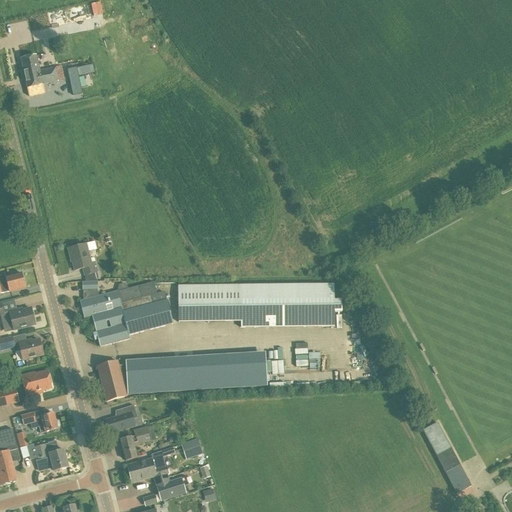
[(39,70),(36,56),(21,59),(27,88),(29,97),(45,94),(44,91),(51,89),(50,84),(59,82),(59,80),(64,78),(63,67),(56,68),(56,67),(39,70)]
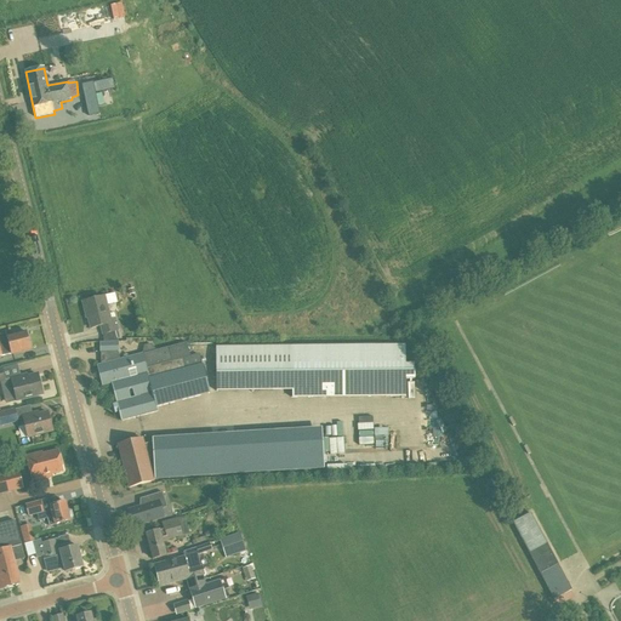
[(114,89),(112,78),(78,85),(84,115),(96,113),(91,93),(114,89)]
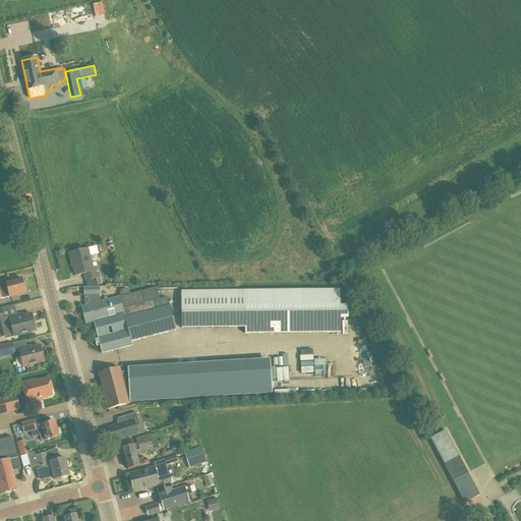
[(93,267),(88,248),(68,253),(71,268),(73,267),(75,276),(83,274),(85,281),(100,278),(97,267),(93,267)]
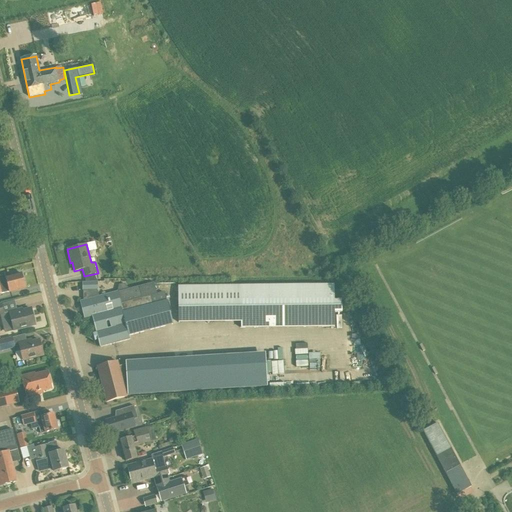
[(0,279),(0,293),(9,292),(25,288),(22,274),(5,278),(0,279)]
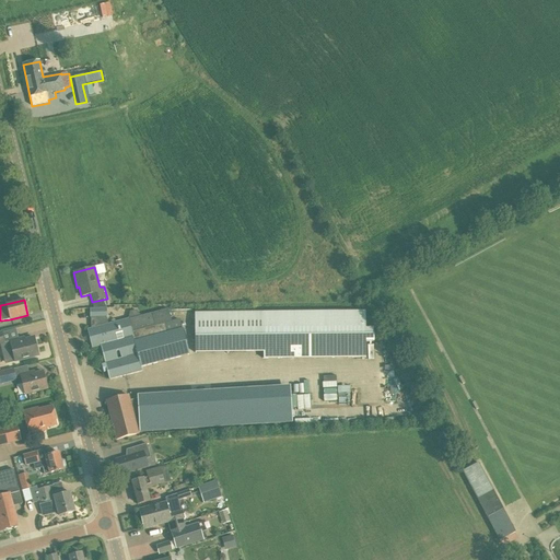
[(91,329),(88,330),(92,348),(101,346),(105,363),(107,372),(109,380),(142,371),(141,368),(189,356),(179,319),(171,322),(167,308),(141,316),(136,310),(130,312),(128,319),(108,325),(91,329)]
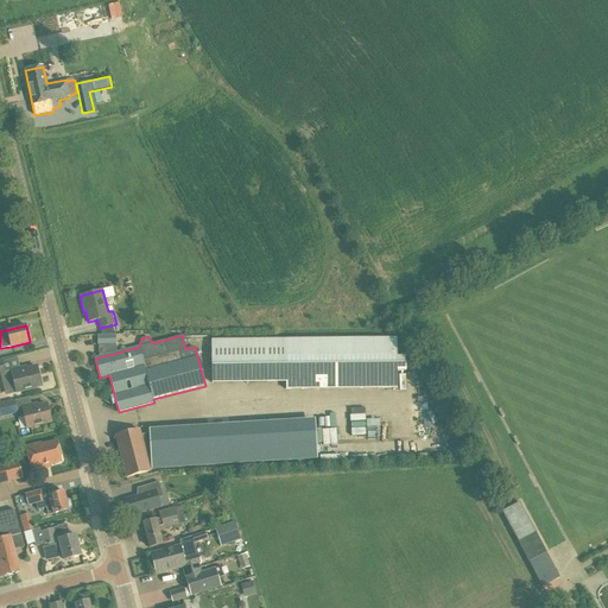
[(97,344),(115,344),(116,344),(116,335),(97,335),(97,344)]
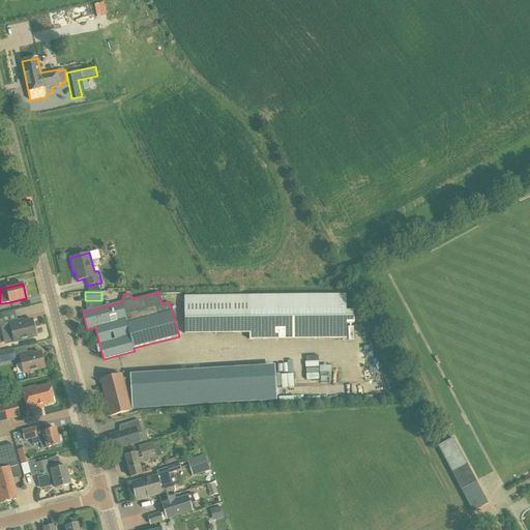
[(184,296),(184,334),(249,333),(249,340),(347,339),(346,324),(353,324),(353,311),(346,311),(346,294),(184,296)]
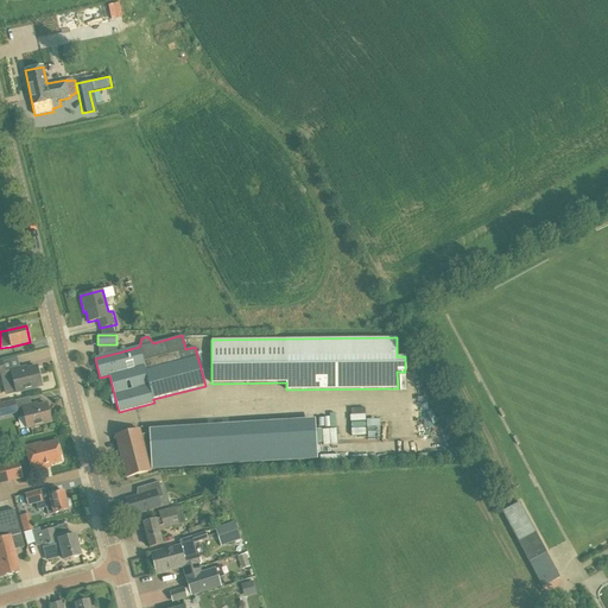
[(2,360),(0,360),(0,374),(0,375),(5,396),(17,392),(42,386),(37,366),(23,369),(23,368),(18,369),(11,371),(5,372),(2,361),(2,360)]
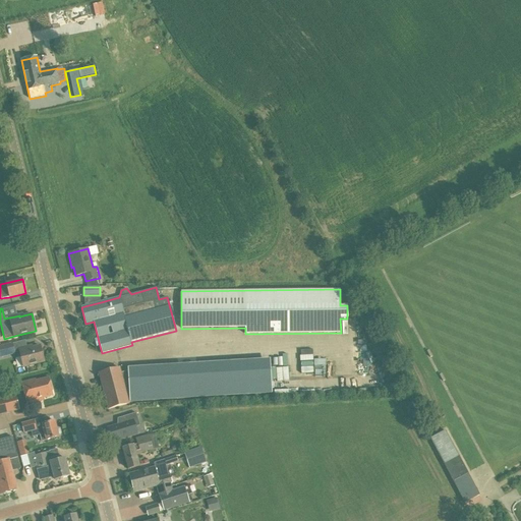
[(363,342),(364,372),(373,371),(371,342),(363,342)]
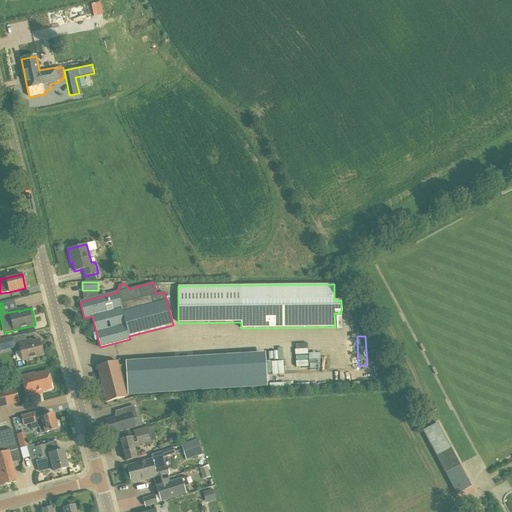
[(15,348),(12,337),(0,339),(0,350),(0,351),(15,348)]
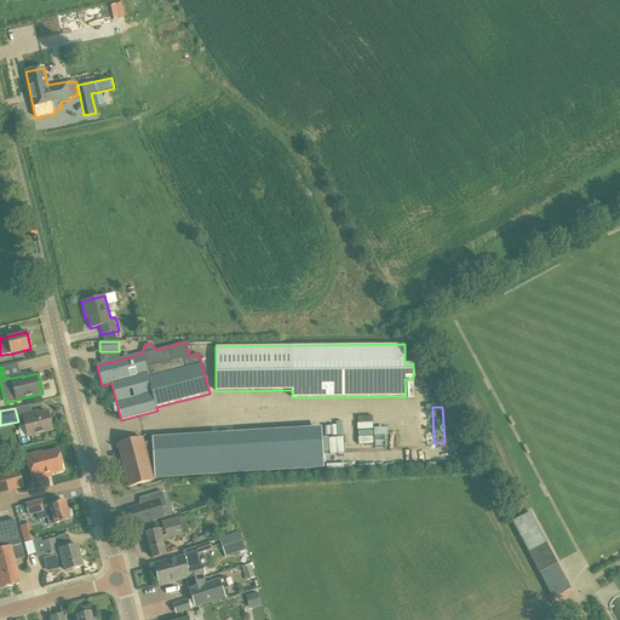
[(52,431),(47,412),(34,414),(34,412),(23,415),(28,437),(52,431)]
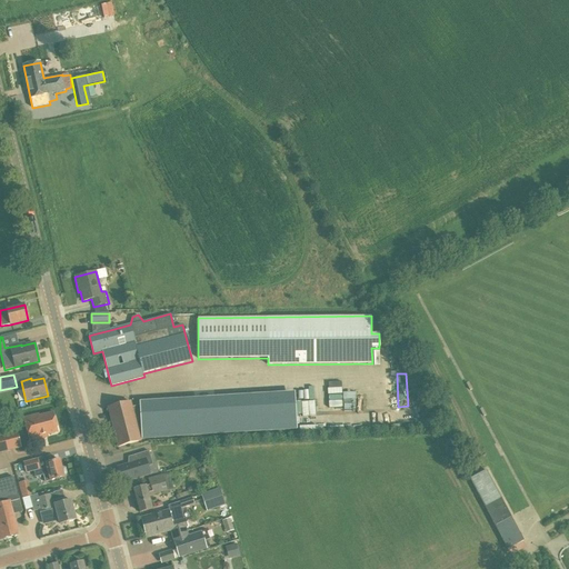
[(140,441),(130,402),(108,408),(119,447),(140,441)]
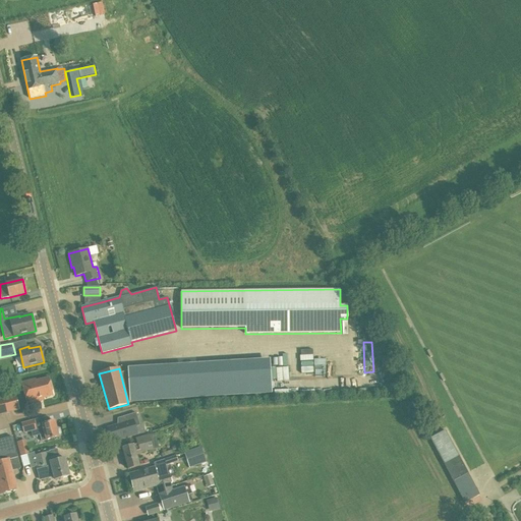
[(53,395),(49,378),(35,381),(35,380),(21,383),(27,404),(38,402),(37,399),(53,395)]
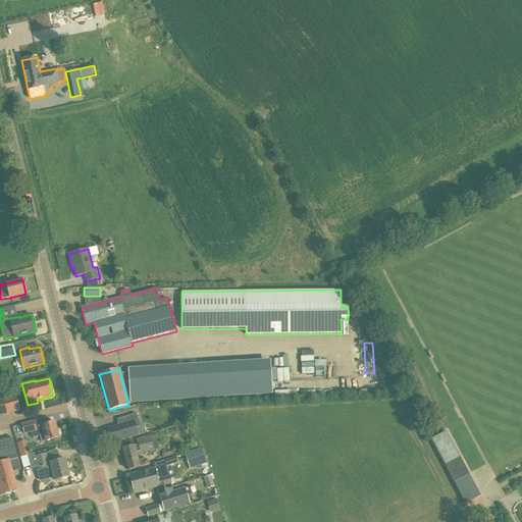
[(168,386),(169,395),(178,393),(176,384),(168,386)]
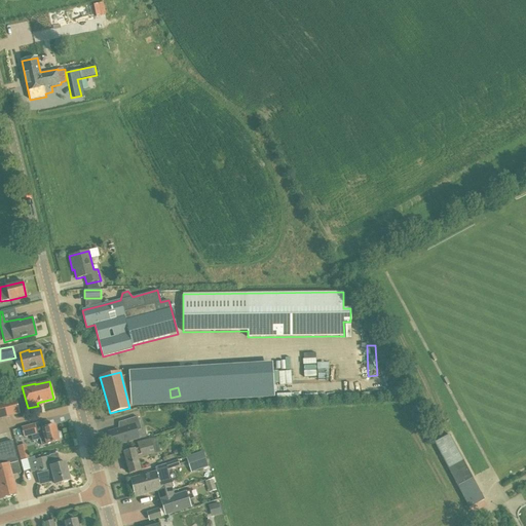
[(0,419),(20,414),(15,398),(0,402),(0,419)]
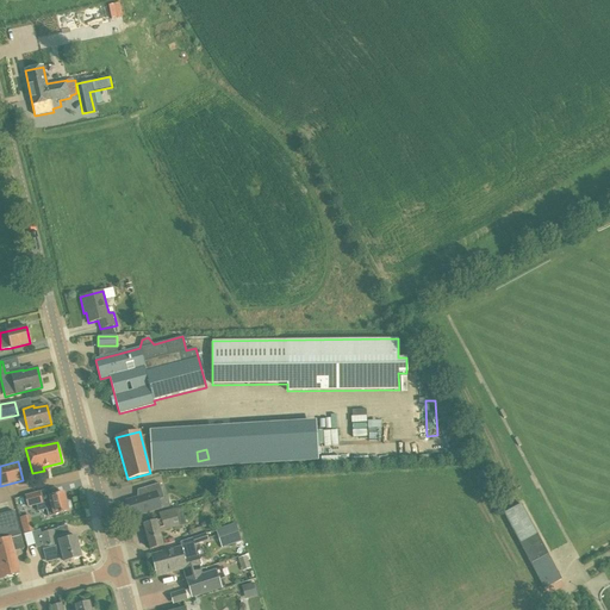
[(42,491),(25,496),(25,497),(27,505),(27,508),(42,504),(43,510),(47,509),(49,517),(54,516),(54,515),(69,511),(68,510),(72,508),(70,502),(66,502),(63,493),(55,496),(49,497),(44,498),(42,491)]
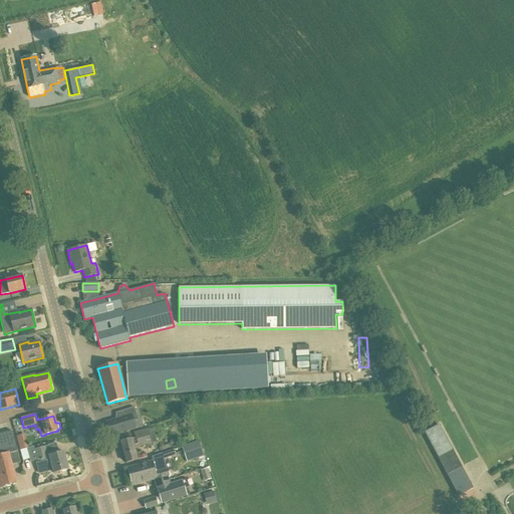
[(136,428),(132,415),(106,423),(110,435),(136,428)]
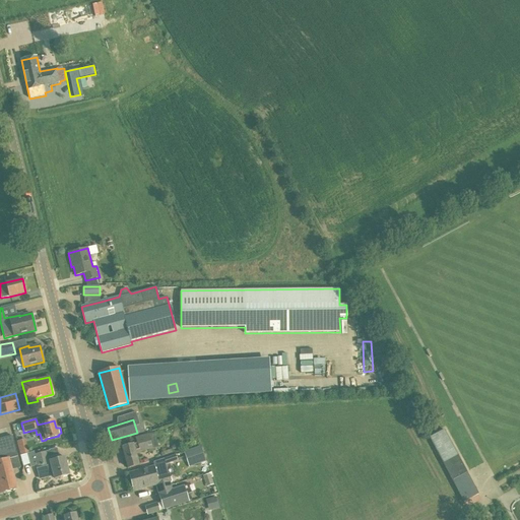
[(463,502),(465,501),(478,494),(444,430),(434,435),(429,438),(463,502)]
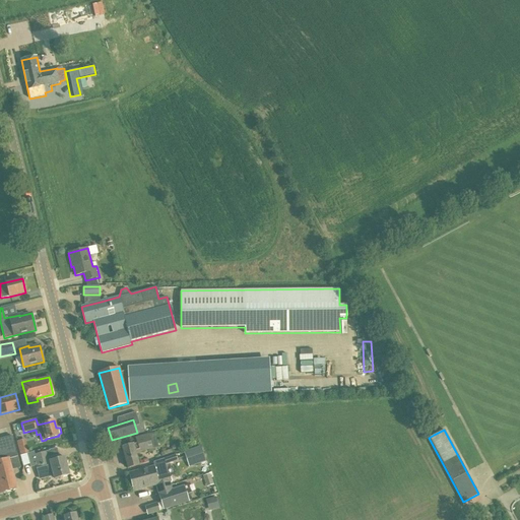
[(128,468),(139,465),(136,453),(153,449),(152,448),(158,447),(154,432),(135,437),(136,443),(133,444),(122,447),(128,468)]
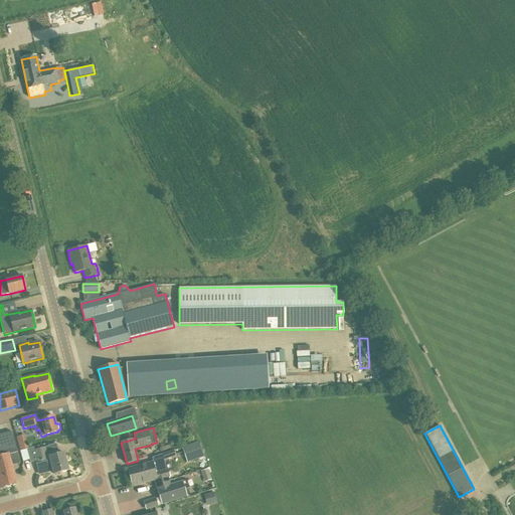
[(0,434),(0,488),(3,488),(14,485),(6,455),(17,452),(12,432),(0,434)]
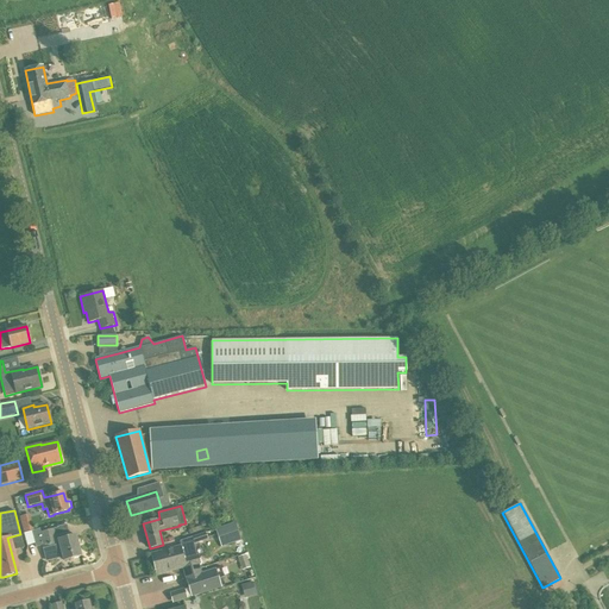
[(242,540),(234,523),(234,522),(215,529),(221,547),(227,545),(231,558),(246,553),(242,540)]
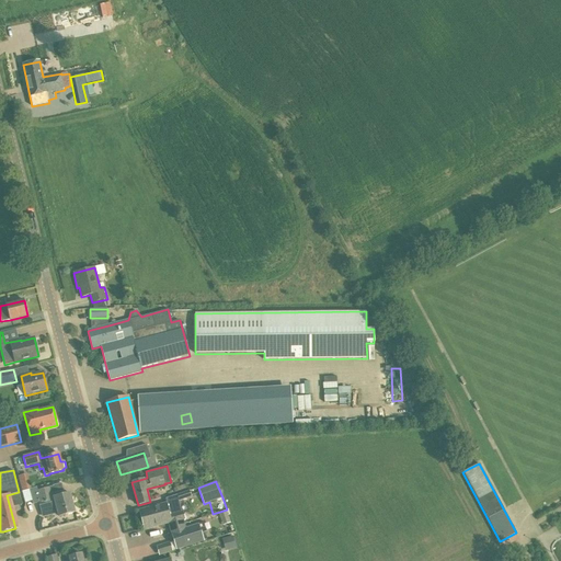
[(64,491),(61,483),(53,485),(53,487),(37,490),(36,488),(29,489),(33,504),(38,503),(43,517),(58,514),(58,516),(75,512),(70,493),(54,497),(53,493),(64,491)]
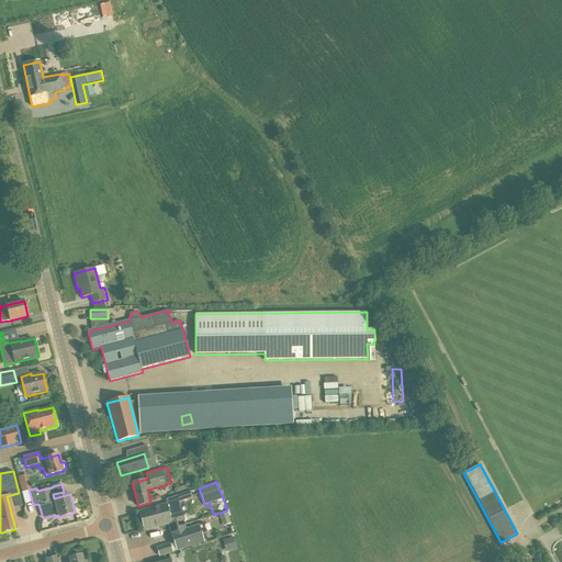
[(176,493),(189,489),(187,484),(175,489),(176,493)]
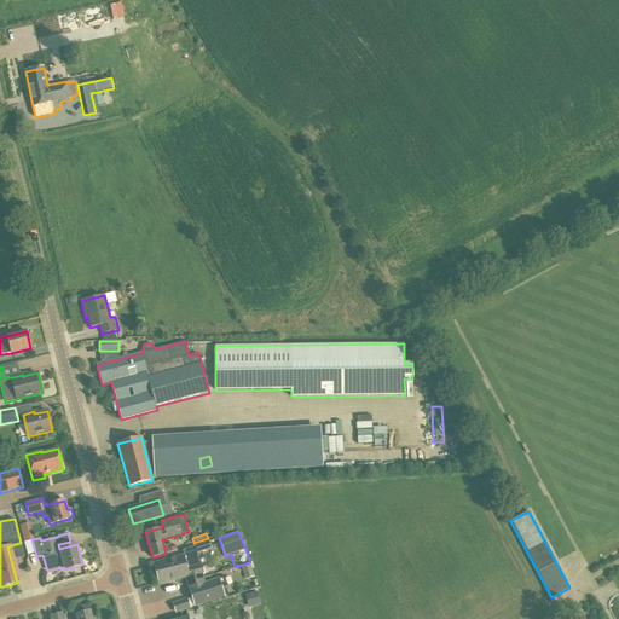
[(198,554),(212,549),(209,542),(195,547),(198,554)]
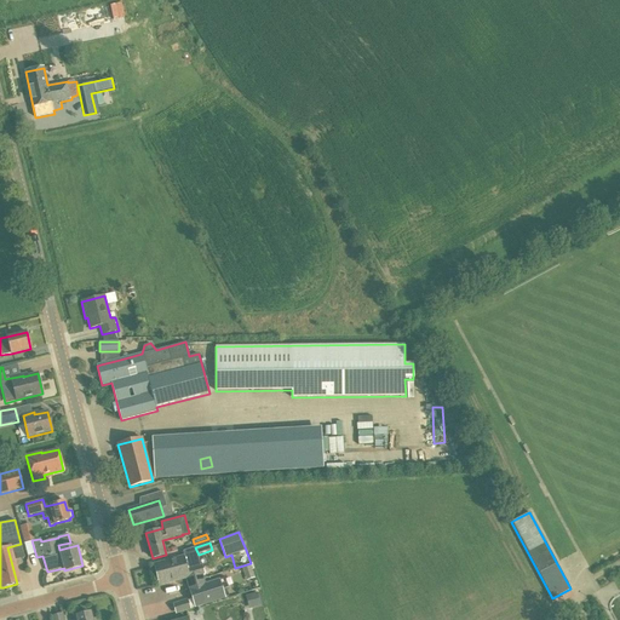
[(189,589),(205,584),(202,575),(205,575),(202,564),(200,566),(196,554),(154,566),(160,585),(185,577),(189,589)]
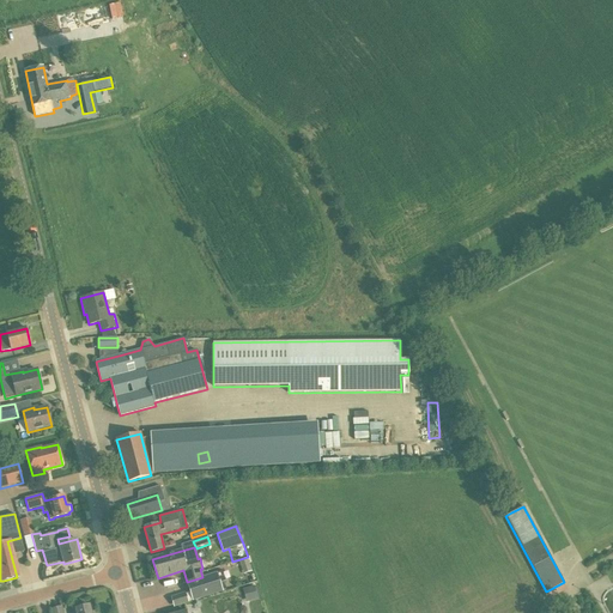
[(202,577),(187,582),(193,600),(223,592),(220,583),(225,581),(223,571),(217,574),(202,577)]
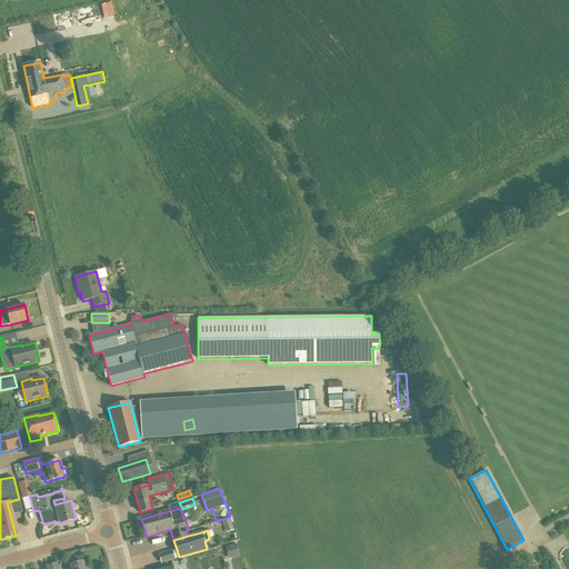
[(240,543),(229,548),(233,558),(243,553),(240,543)]
